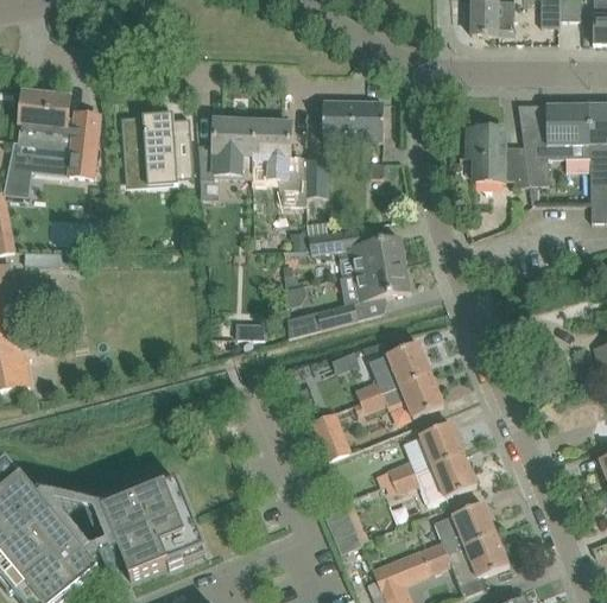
[(513,1),(497,0),(473,0),(472,35),(512,35),(513,1)]
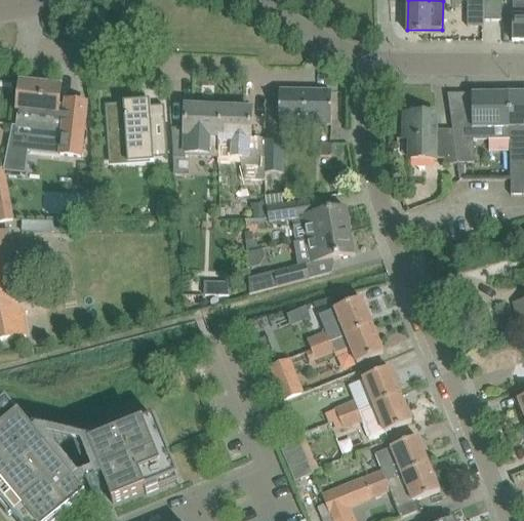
[(468,0),(467,23),(483,24),(483,17),(484,0),(468,0)]
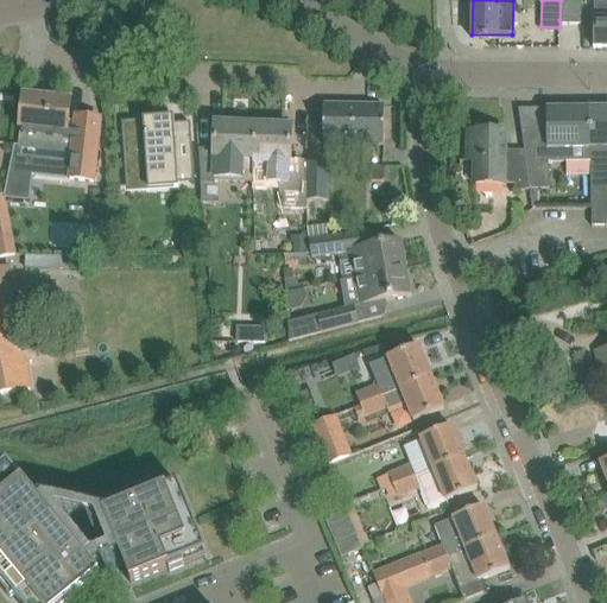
[(561,0),(560,20),(581,20),(581,0),(561,0)]
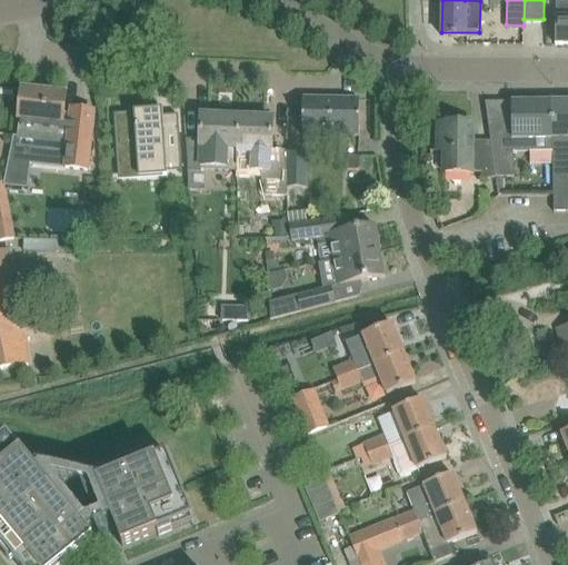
[(555,41),(567,41),(567,0),(555,0),(555,41)]
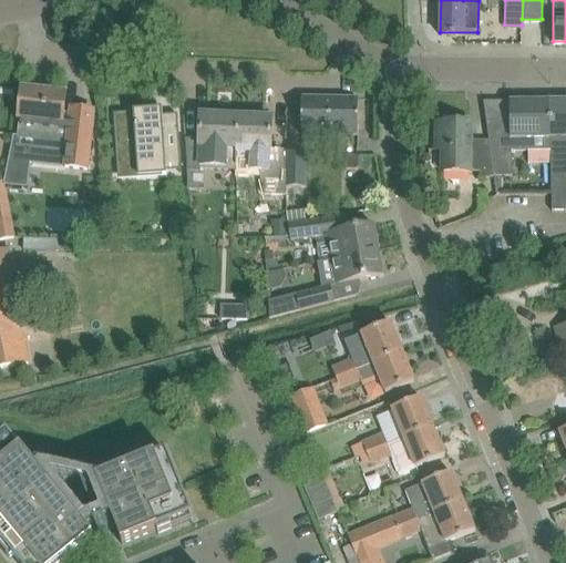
[(32,137),(53,140),(55,139),(65,140),(63,165),(88,169),(93,108),(71,105),(70,110),(63,110),(65,91),(21,86),(16,135),(32,137)]
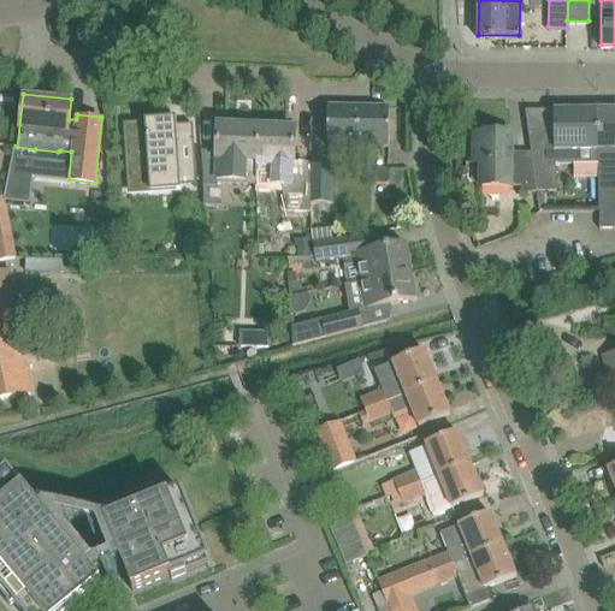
[(327,102),(326,126),(326,143),(389,143),(389,104),(327,102)]
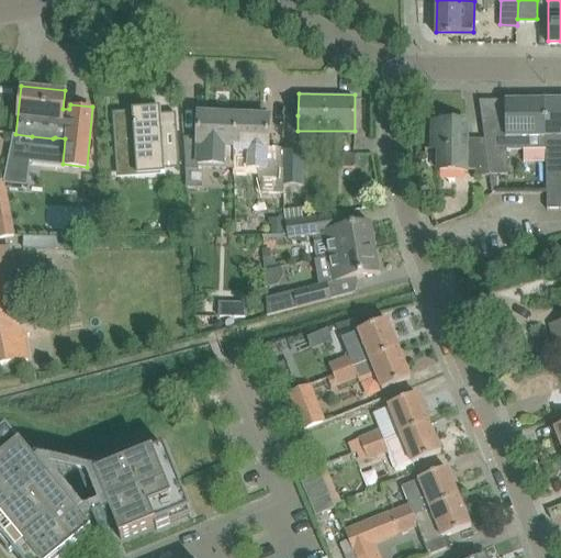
[(560,96),(545,97),(546,146),(546,158),(547,205),(560,205),(560,96)]
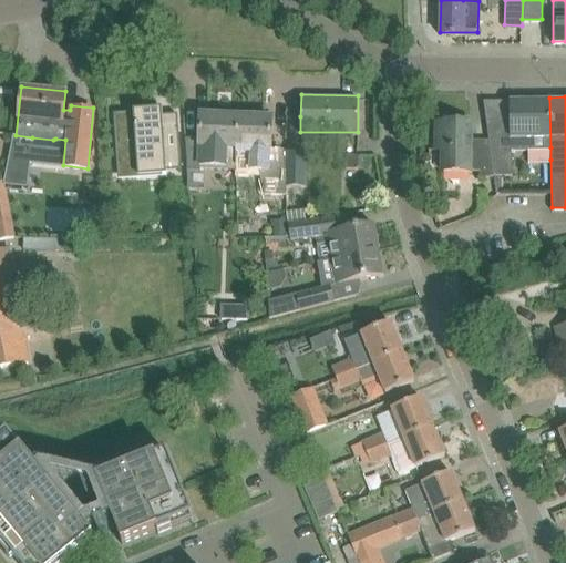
[(528,161),(551,160),(551,147),(549,98),(510,98),(510,118),(486,119),(489,136),(493,173),(512,173),(511,147),(527,147),(528,161)]
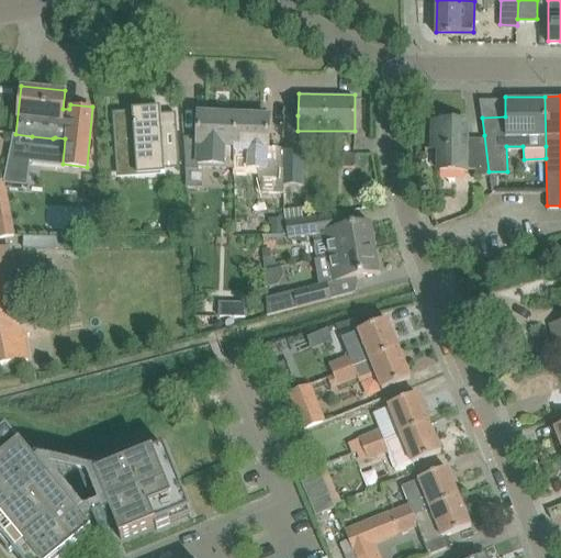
[(130,155),(135,155),(136,174),(165,171),(165,166),(179,165),(176,110),(160,111),(160,104),(132,107),(132,108),(112,109),(116,169),(131,168),(130,155)]
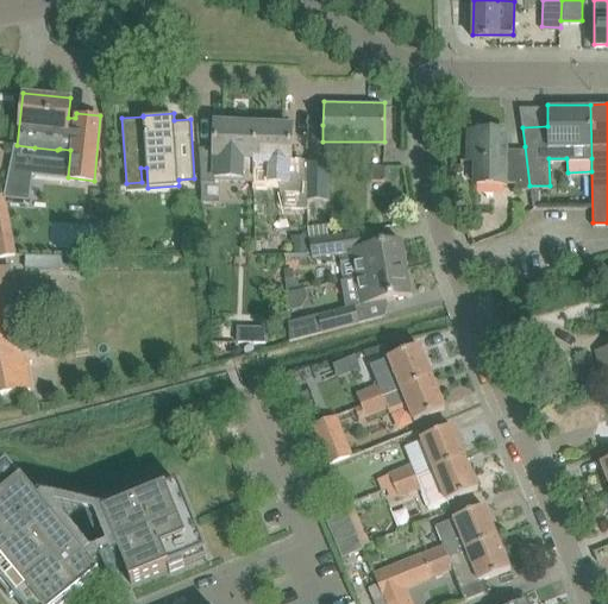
[(215,174),(251,175),(254,123),(215,121),(214,146),(199,145),(201,171),(202,181),(215,181),(215,174)]
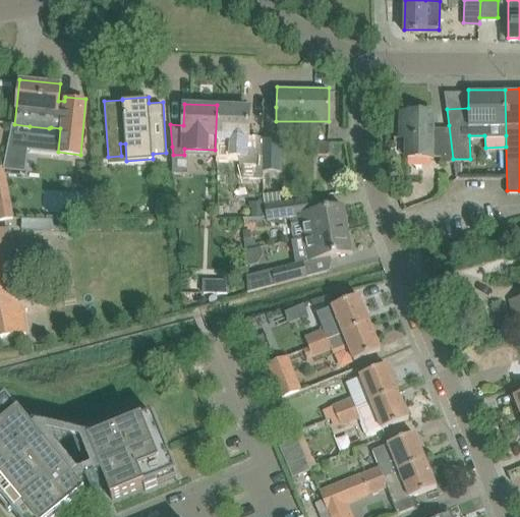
[(217,105),(215,150),(217,150),(218,134),(235,134),(234,151),(236,151),(242,175),(262,176),(261,145),(248,144),(249,106),(217,105)]
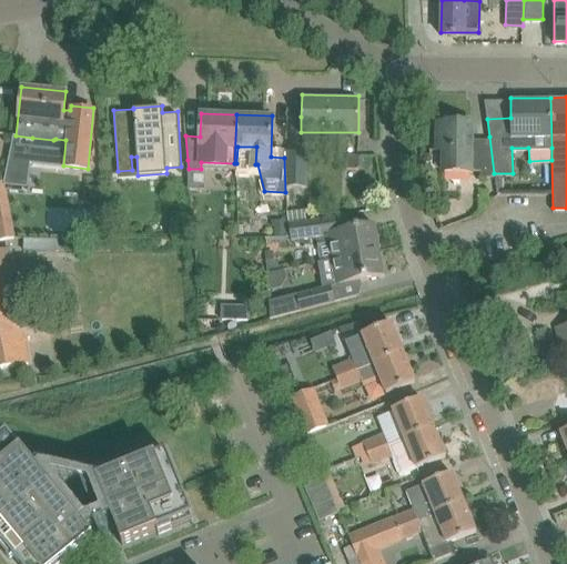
[(494,174),(494,173),(489,137),(471,137),(471,120),(437,120),(437,147),(444,147),(443,169),(481,169),(481,177),(494,174)]
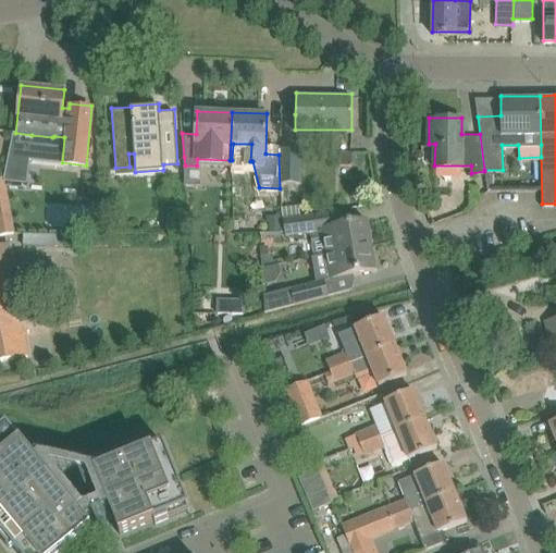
[(281,146),(281,181),(299,180),(299,146),(281,146)]
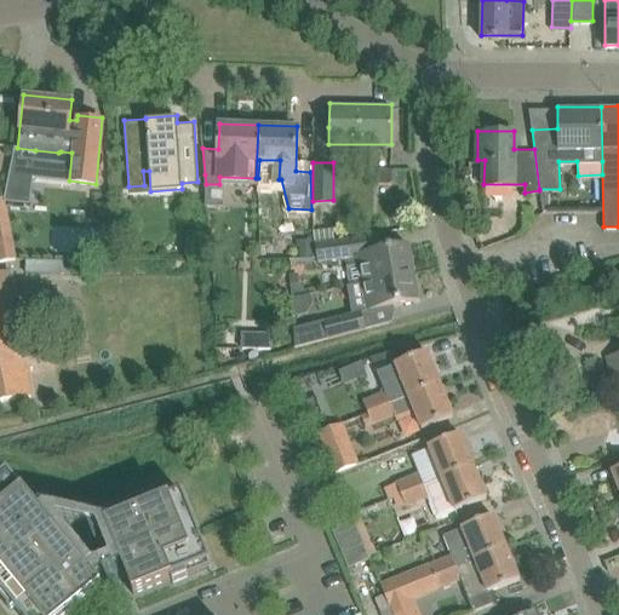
[(390,165),(376,166),(377,182),(390,182),(390,165)]
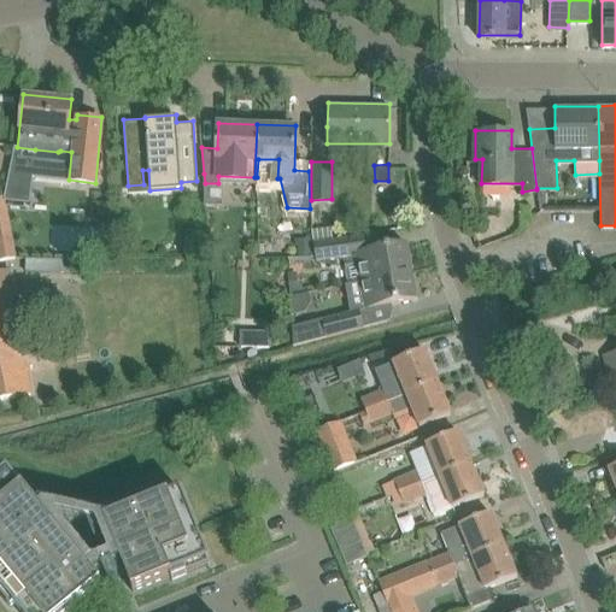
[(0,227),(10,225),(5,195),(0,195),(0,227)]
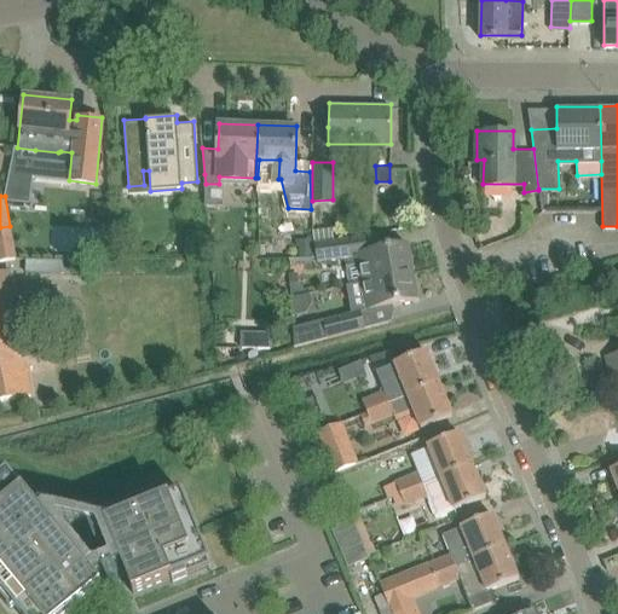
[(10,226),(0,227),(0,259),(15,258),(10,226)]
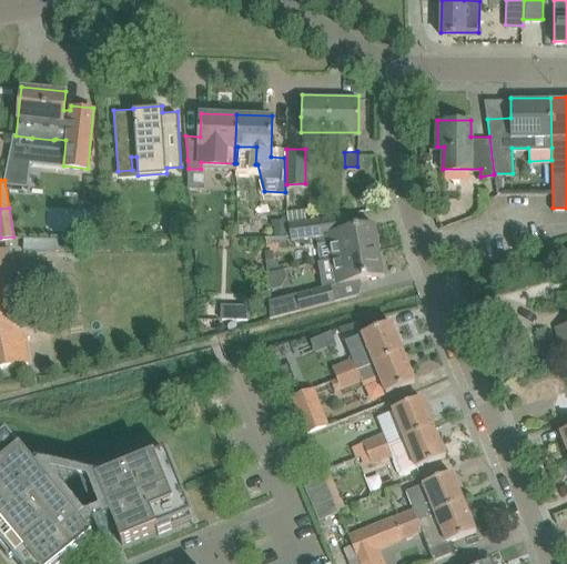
[(273,223),(273,228),(273,233),(286,233),(286,228),(286,217),(273,217),(271,217),(271,223),(273,223)]
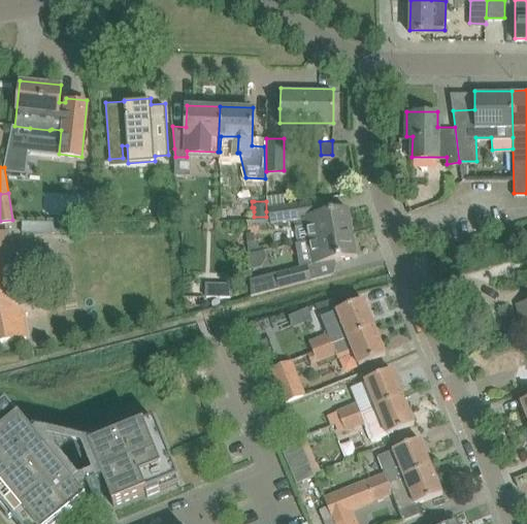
[(268,205),(270,223),(301,219),(299,201),(268,205)]
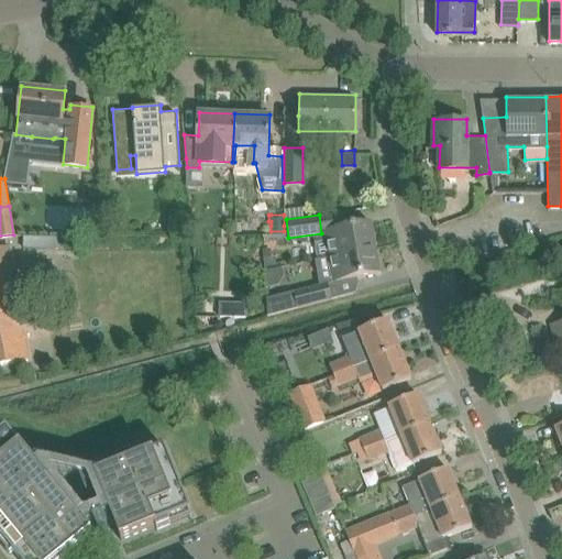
[(323,228),(328,254),(375,245),(371,220),(323,228)]
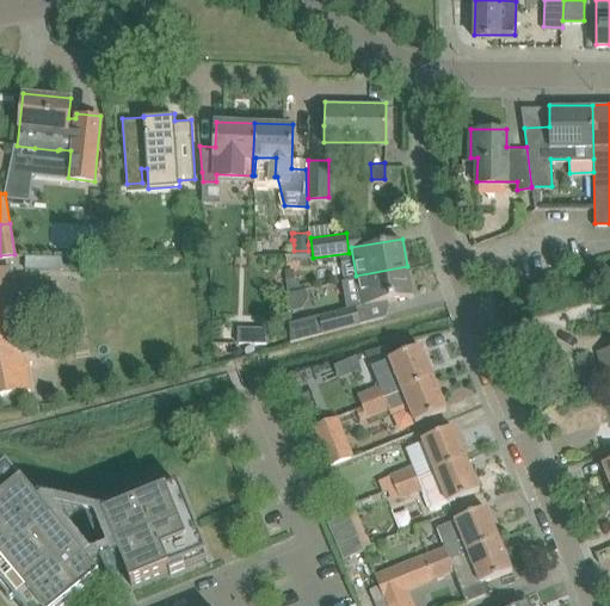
[(294,266),(285,267),(287,288),(303,284),(294,277),(294,266)]
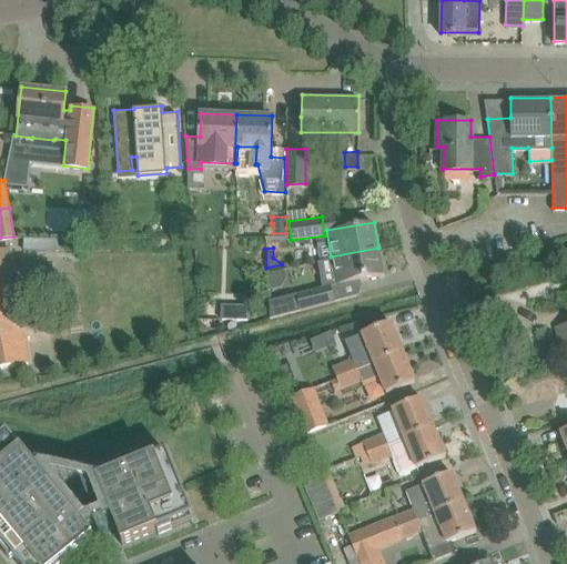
[(378,248),(331,257),(335,282),(383,274),(378,248)]
